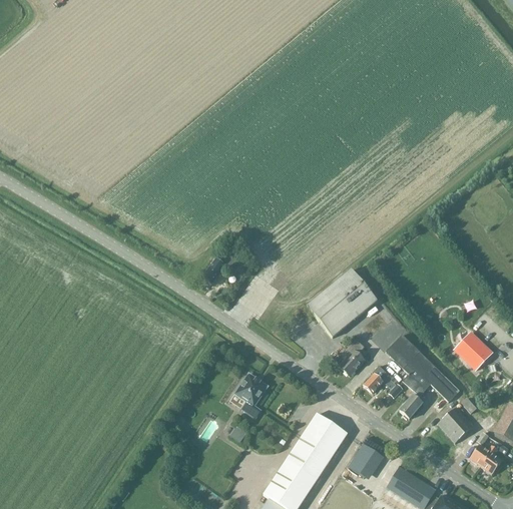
[(352,268),(307,304),(333,336),(378,300),(352,268)]
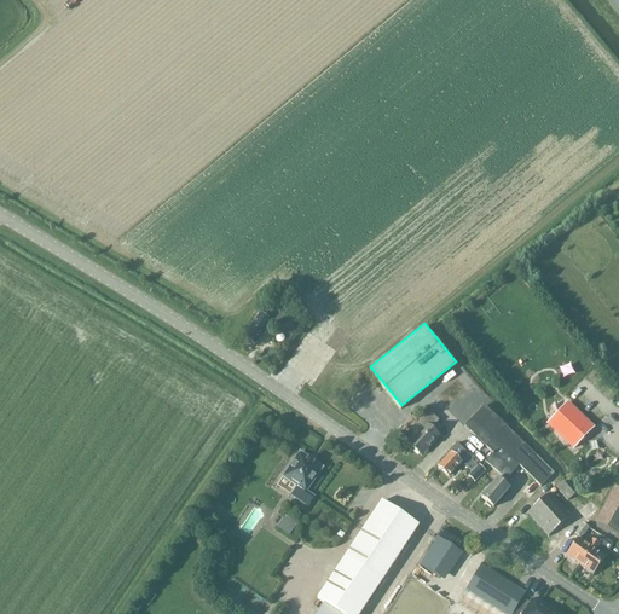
[(578,388),(586,378),(577,371),(568,380),(578,388)]
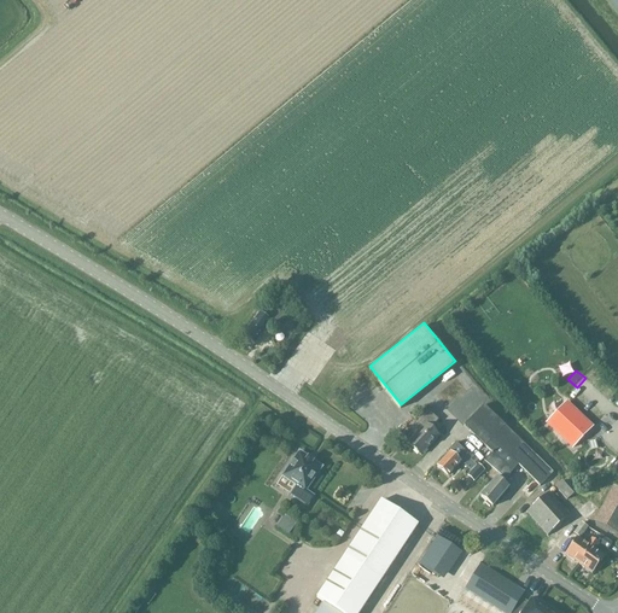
[(589,426),(592,422),(566,398),(549,416),(547,419),(572,444),(579,436),(589,426)]
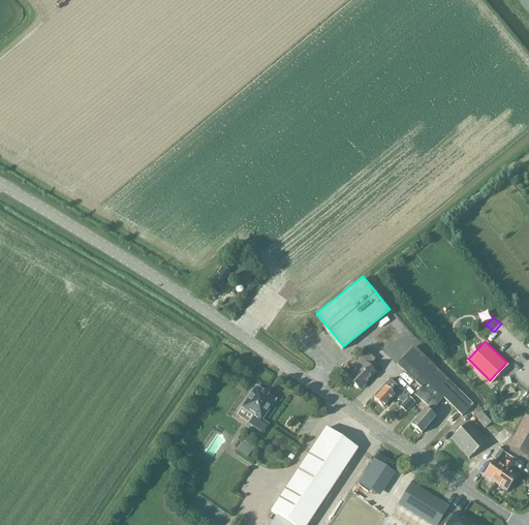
[(426,351),(424,353),(414,344),(398,361),(421,384),(414,392),(428,402),(412,422),(422,431),(435,414),(430,409),(443,394),(456,406),(446,415),(453,422),(462,412),(462,413),(473,402),(436,365),(437,364),(426,351)]
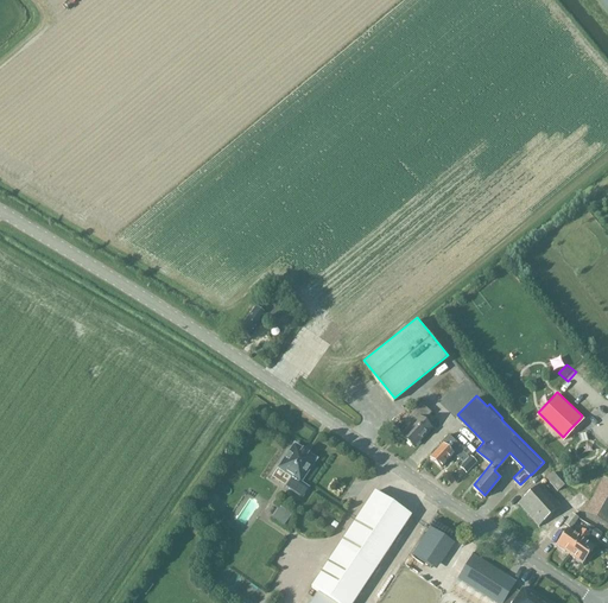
[(413,444),(430,426),(423,418),(430,410),(419,400),(410,411),(416,417),(415,418),(400,432),(413,444)]
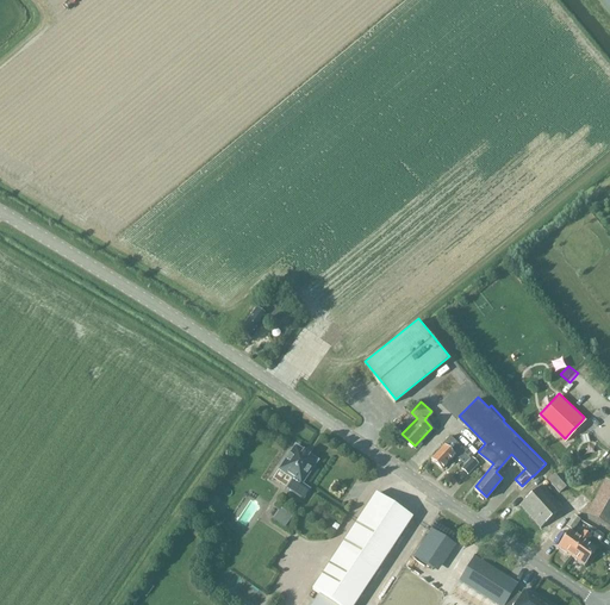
[(586,454),(589,451),(595,459),(598,456),(599,457),(609,449),(592,431),(572,449),(576,454),(582,449),(586,454)]
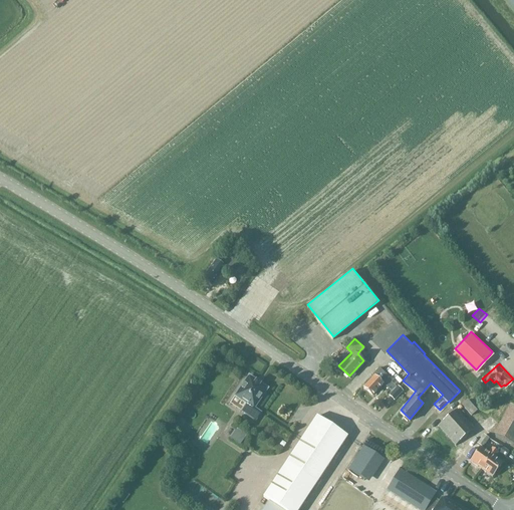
[(372,393),(382,381),(388,374),(392,378),(394,376),(391,372),(389,374),(378,364),(371,371),(373,373),(363,384),(372,393)]
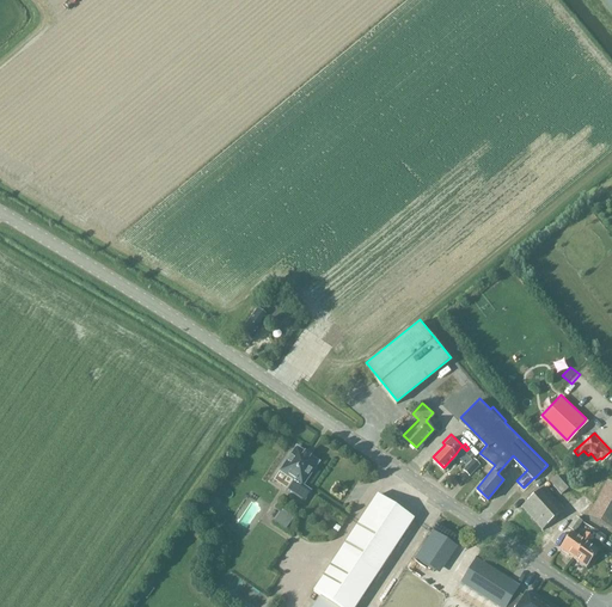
[(295,442),(279,467),(293,477),(287,485),(304,497),(311,486),(304,482),(319,459),(295,442)]
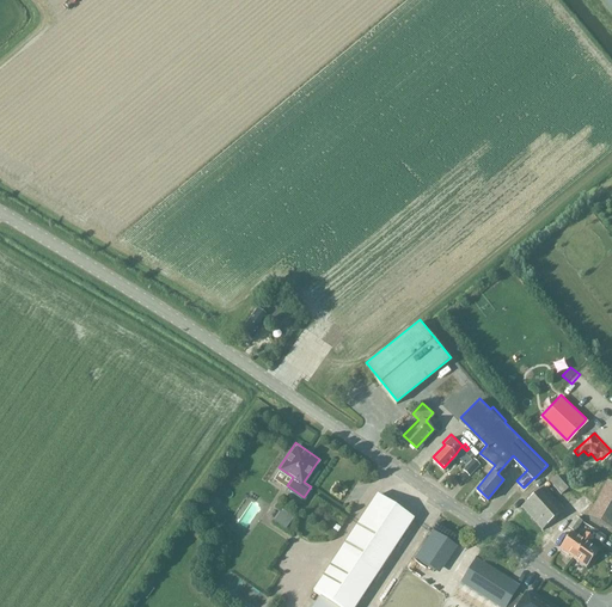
[(471,472),(481,461),(475,455),(465,466),(471,472)]
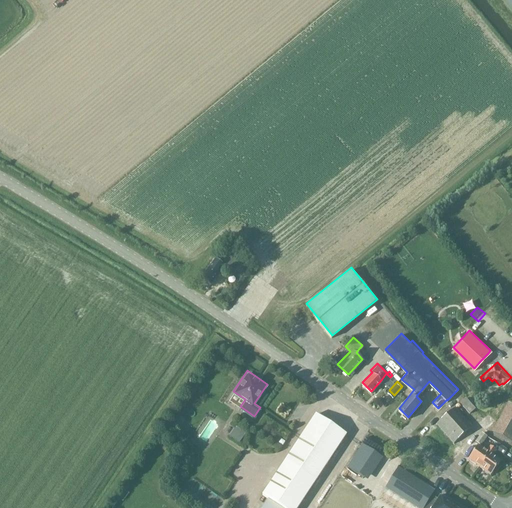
[(470,411),(475,407),(466,396),(461,400),(470,411)]
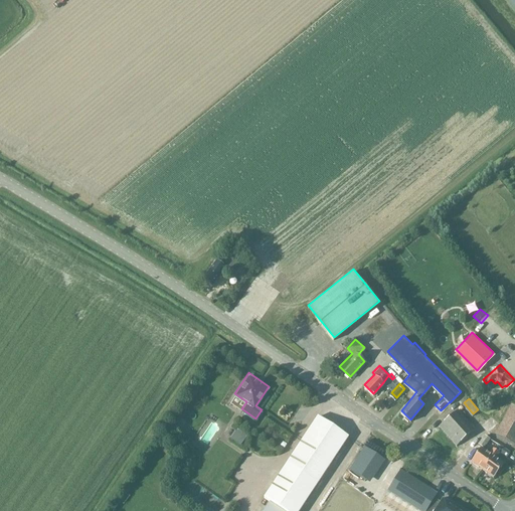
[(514,443),(514,441),(514,404),(512,403),(496,433),(514,443)]
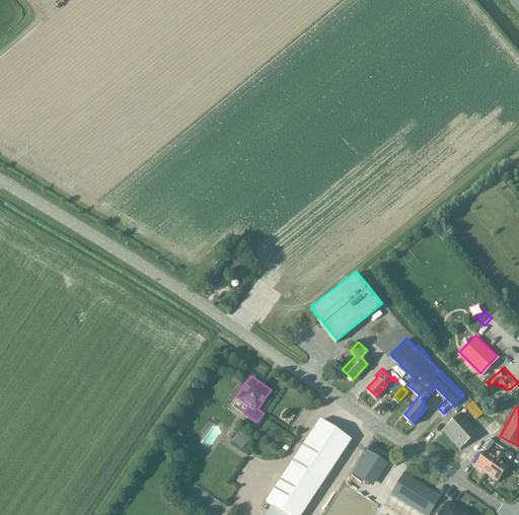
[(461,410),(443,426),(461,445),(478,430),(461,410)]
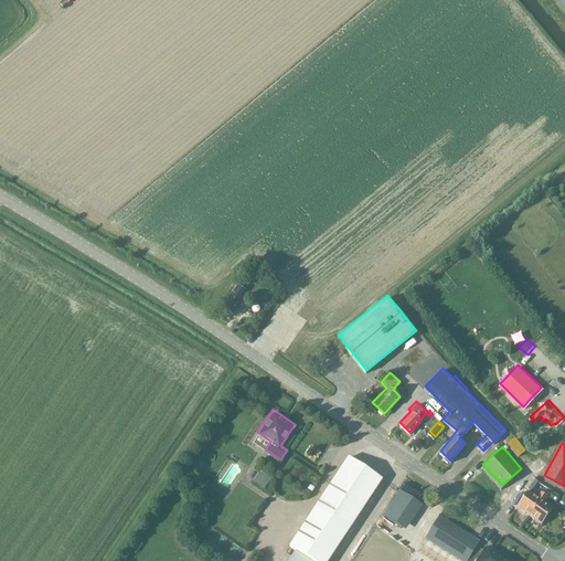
[(540,453),(539,453),(533,447),(525,455),(531,461),(528,464),(536,472),(547,462),(540,453)]
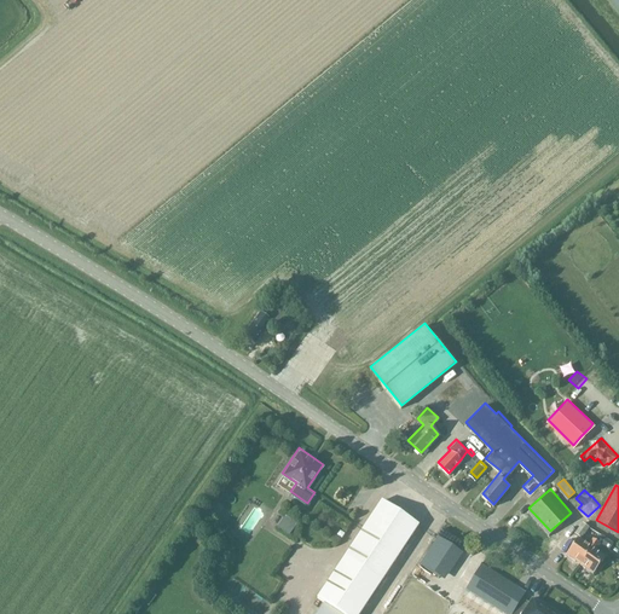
[(347,613),(357,613),(420,521),(382,497),(318,594),(347,613)]
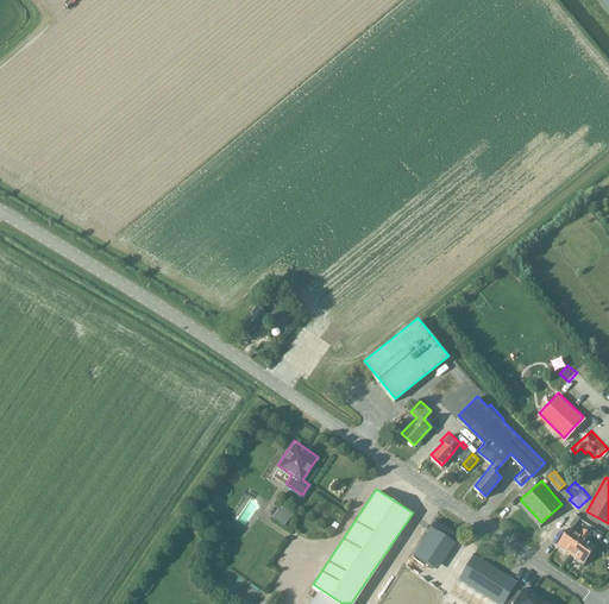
[(281,504),(274,516),(284,523),(293,511),(281,504)]
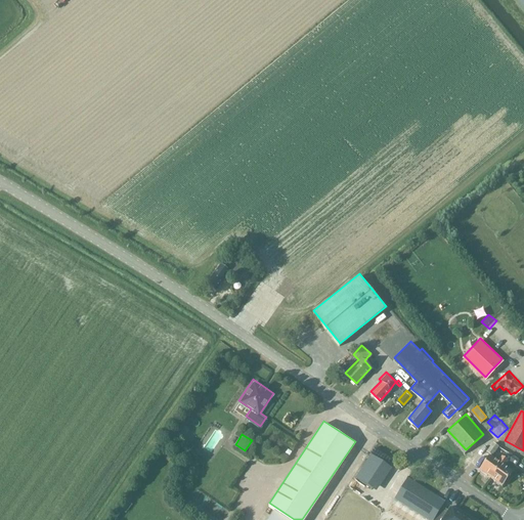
[(487,448),(492,441),(487,437),(482,445),(487,448)]
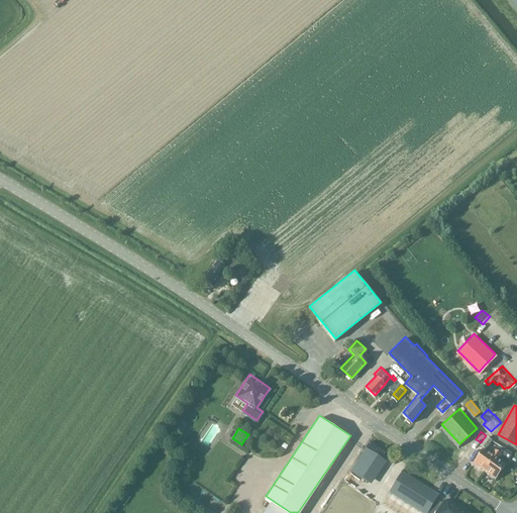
[(487,434),(481,443),(486,446),(492,437),(487,434)]
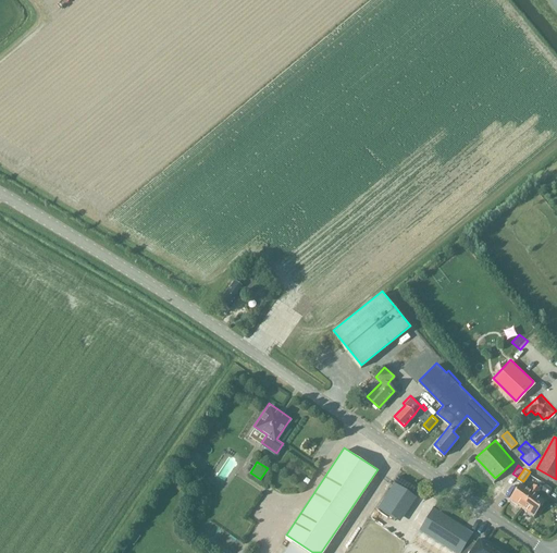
[(536,493),(540,488),(541,487),(548,492),(552,487),(541,479),(536,484),(522,505),(534,514),(545,499),(536,493)]
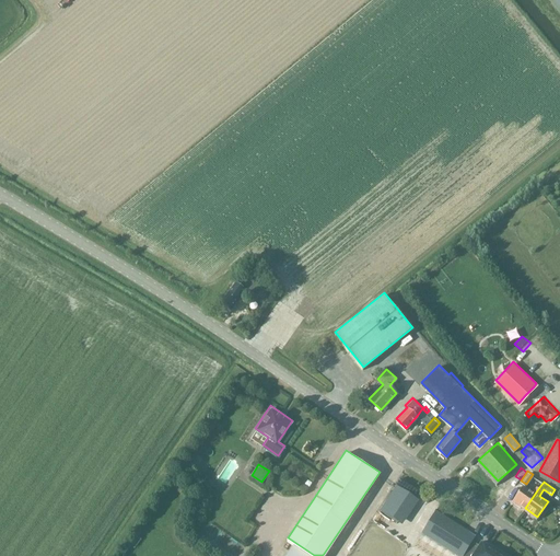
[(394,483),(377,507),(399,522),(416,497),(394,483)]
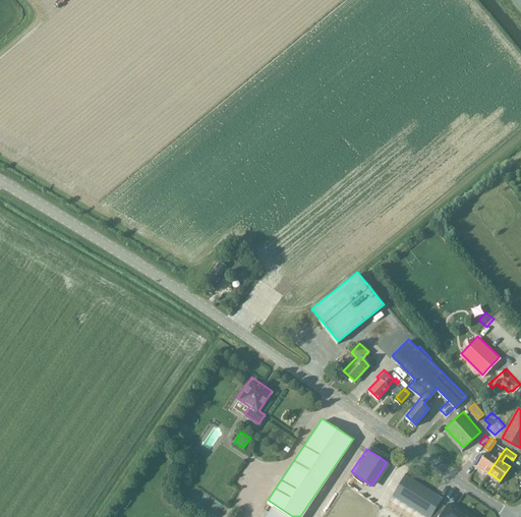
[(488,472),(502,453),(499,451),(496,456),(486,450),(477,464),(488,472)]
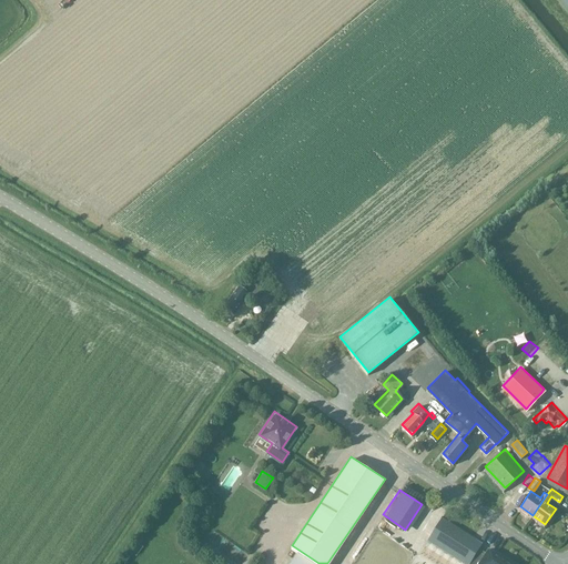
[(469,563),(518,563),(496,550),(495,550),(488,546),(483,554),(477,551),(483,541),(442,515),(427,539),(469,563)]
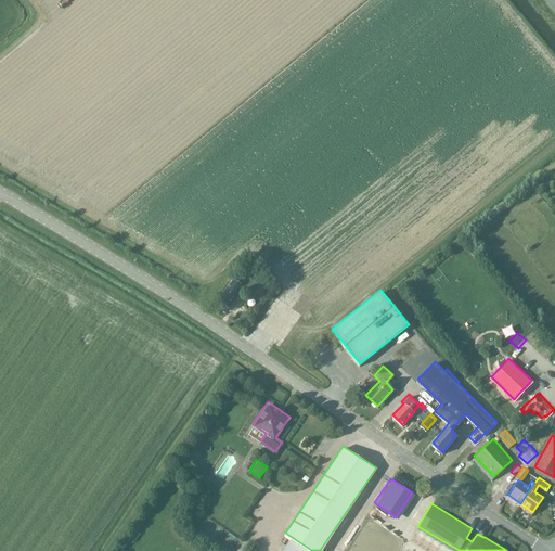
[(291,538),(282,550),(310,550),(292,538),(291,538)]
